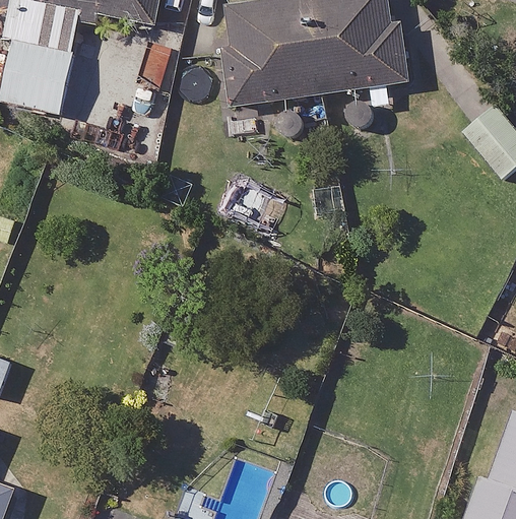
[(79,17),(153,33),(159,0),(9,0),(0,50),(0,101),(60,113),(79,17)]
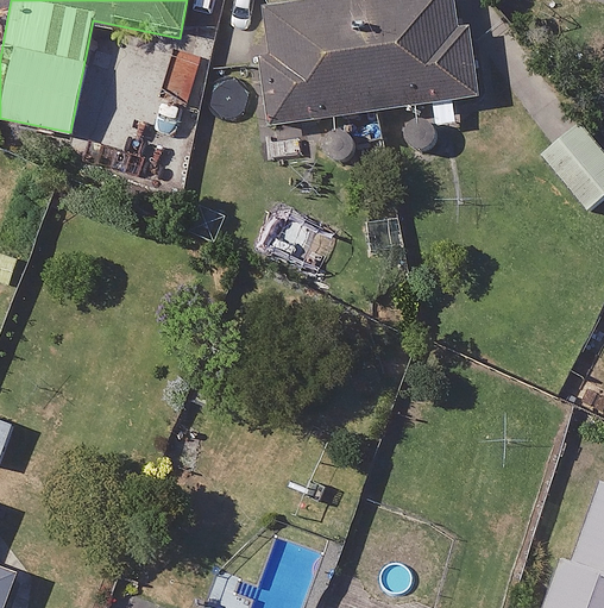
[(452,32),(447,0),(312,0),(260,7),(277,124),(429,102),(433,126),(482,120),(470,30),(452,32)]
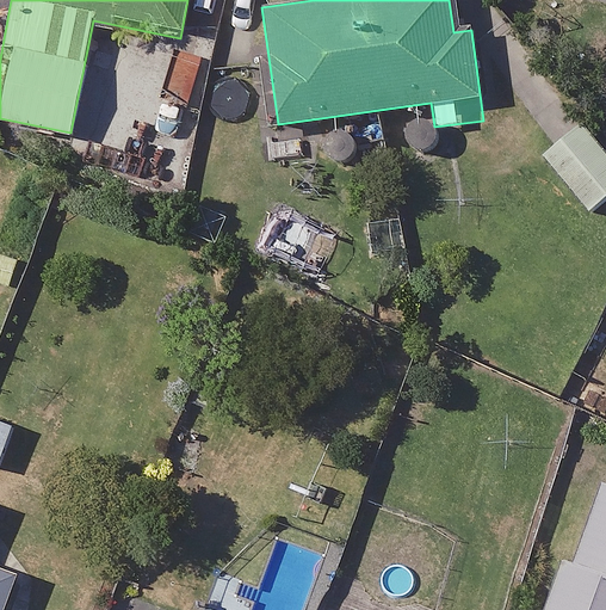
[(605,196),(605,151),(581,121),(542,153),(588,210),(605,196)]
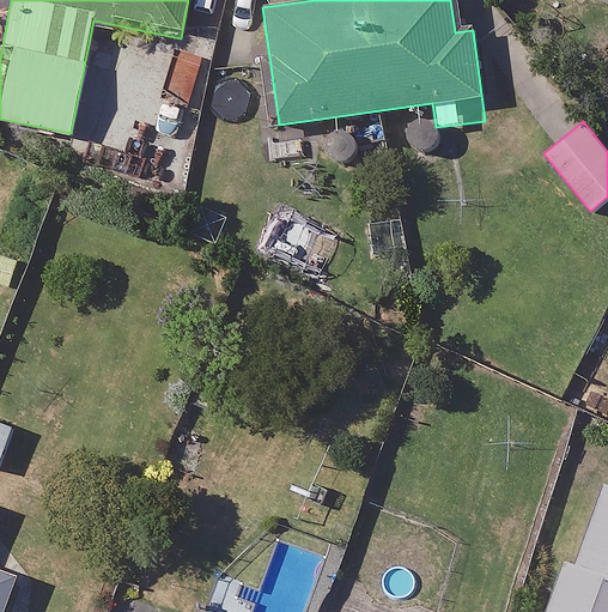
[(11,424),(0,420),(0,466),(11,424)]
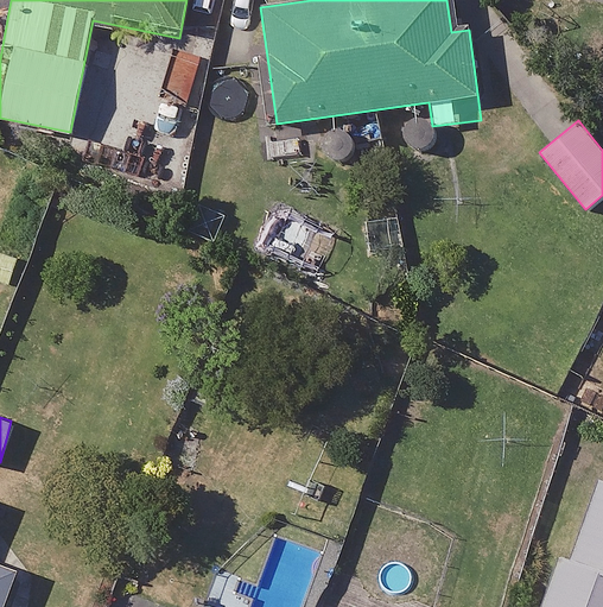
[(602,606),(602,489),(597,488),(540,606),(602,606)]
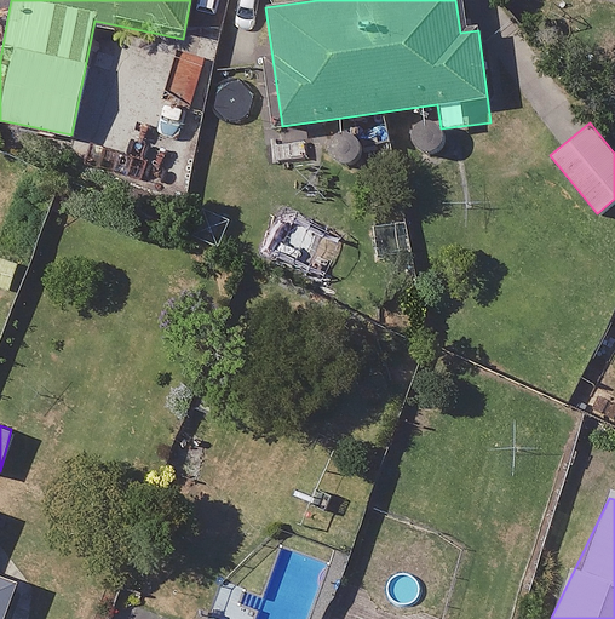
[(0,618),(13,582),(0,577),(0,618)]
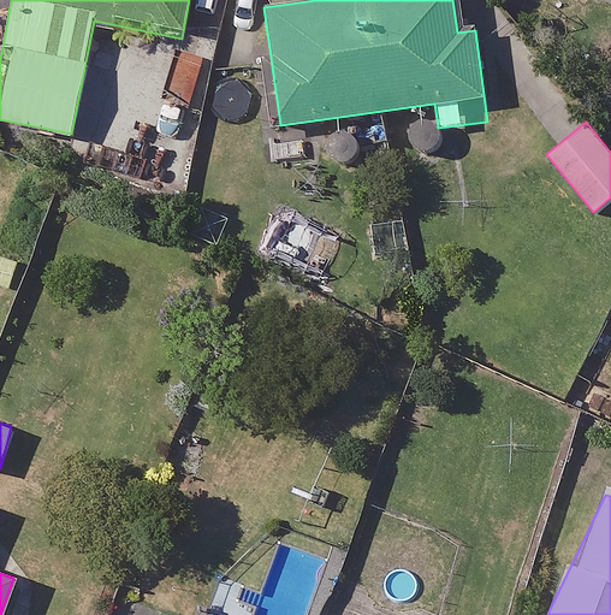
[(396,614),(361,602),(355,614),(337,614),(327,611),(325,614),(396,614)]
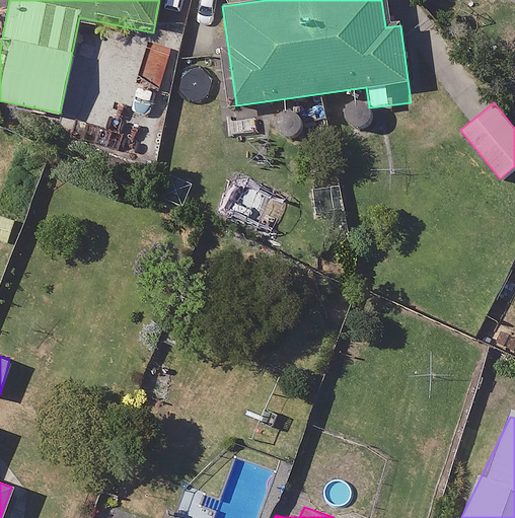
All buildings are outlined.
